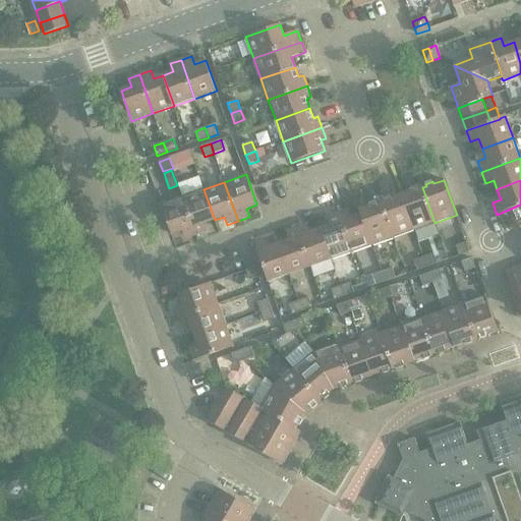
[(411,189),(412,191),(402,194),(414,230),(435,223),(422,187),(418,188),(417,187),(411,189)]
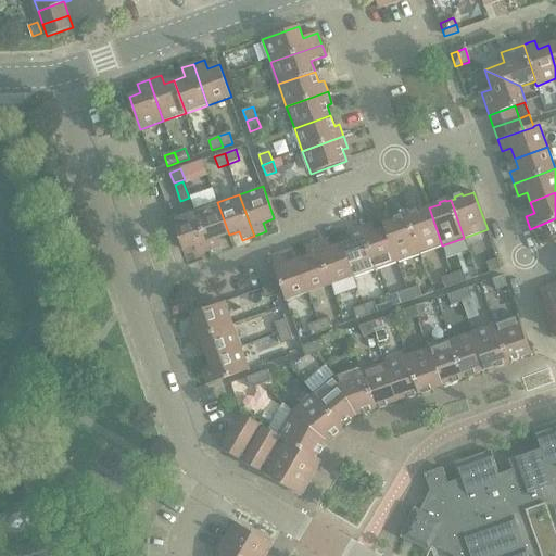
[(217,202),(196,210),(210,251),(222,248),(218,239),(229,235),(217,202)]
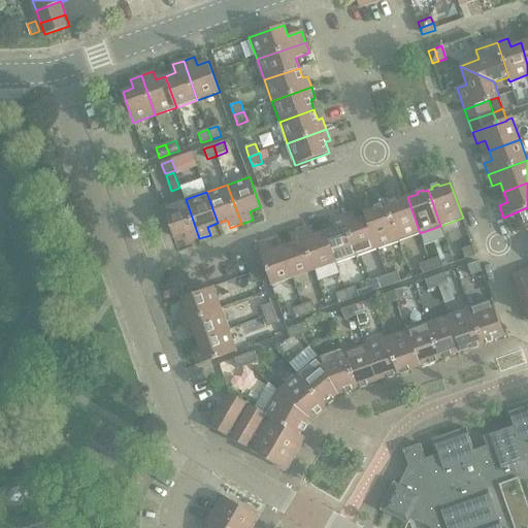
[(390,201),(390,203),(386,204),(399,240),(420,233),(407,197),(397,201),(396,199),(390,201)]
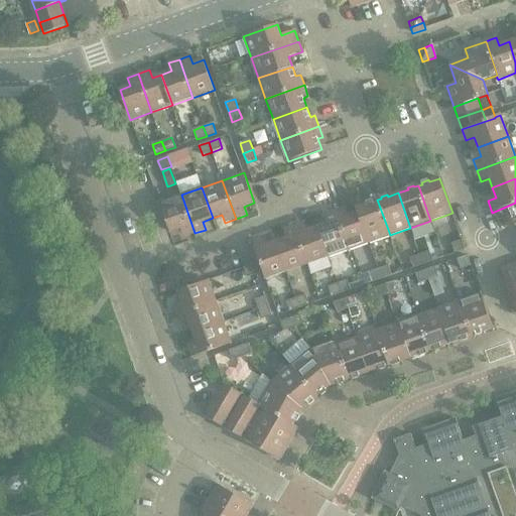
[(181,195),(159,203),(170,233),(181,229),(184,237),(195,233),(181,195)]
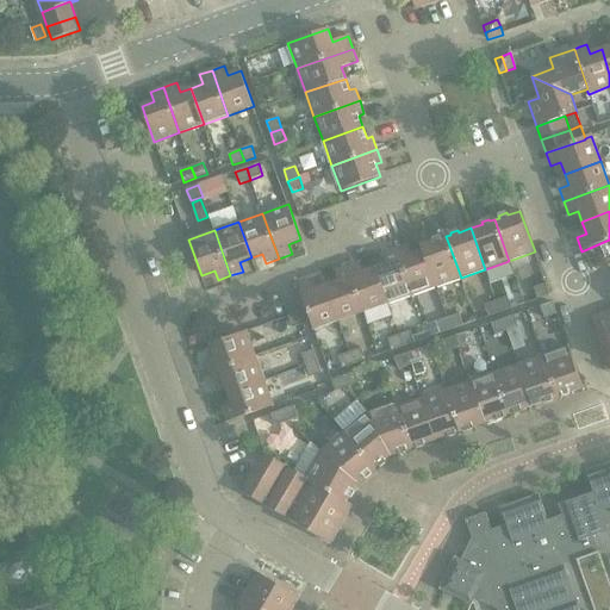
[(434,241),(421,246),(423,251),(424,250),(436,286),(461,278),(446,236),(441,238),(441,236),(433,238),(434,241)]
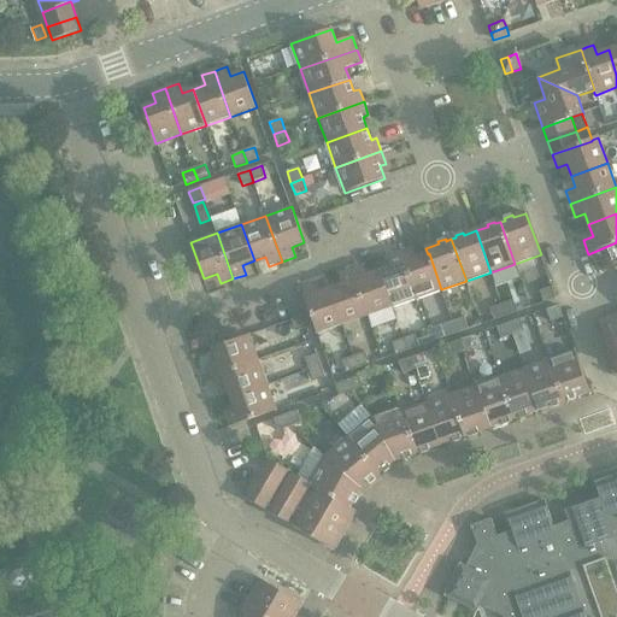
[(413,248),(406,251),(400,253),(417,299),(441,289),(429,253),(428,254),(417,258),(413,248)]
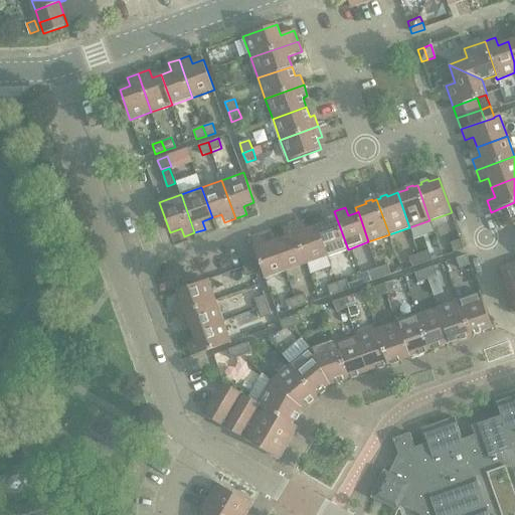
[(324,214),(326,222),(317,226),(327,256),(348,249),(334,211),(324,214)]
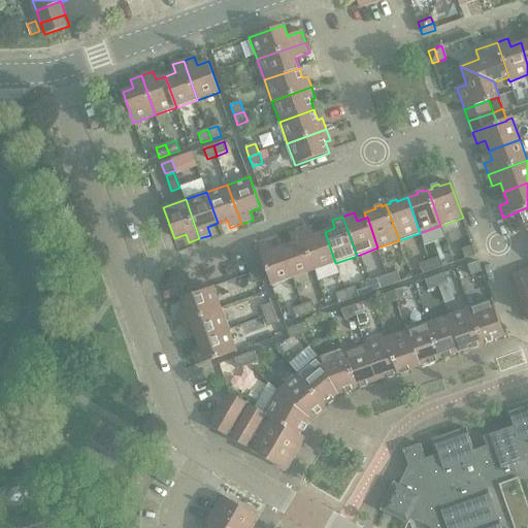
[(315,235),(311,227),(301,231),(315,270),(335,263),(325,232),(315,235)]
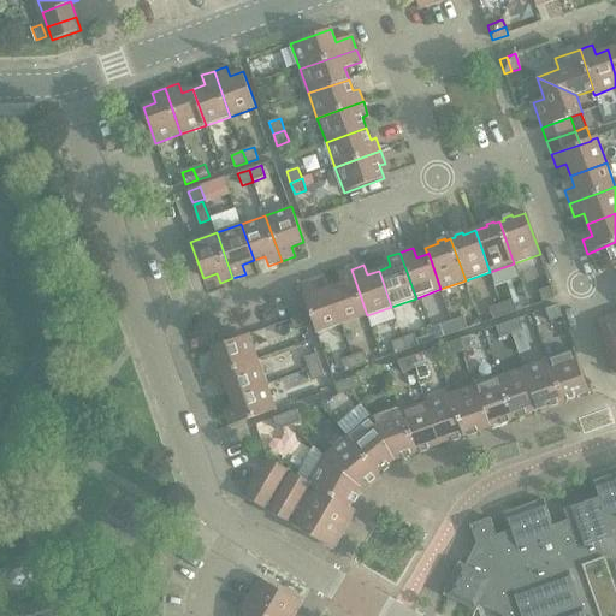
[(338,274),(342,284),(330,288),(343,324),(367,315),(351,270),(338,274)]
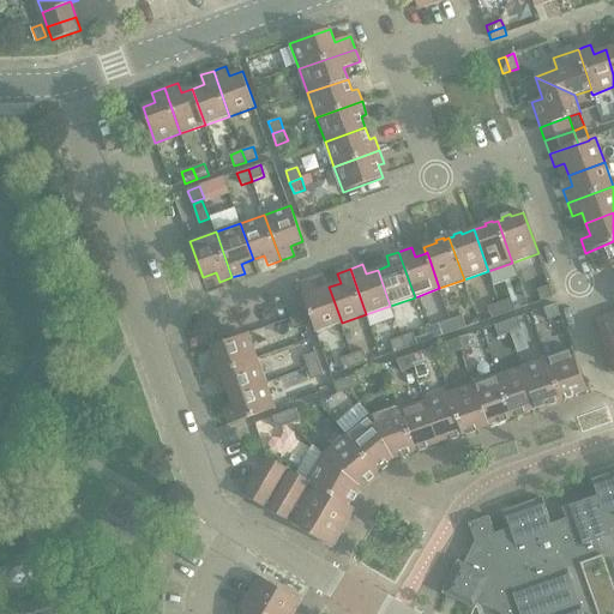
[(314,282),(307,284),(300,287),(317,332),(342,323),(329,287),(317,292),(314,282)]
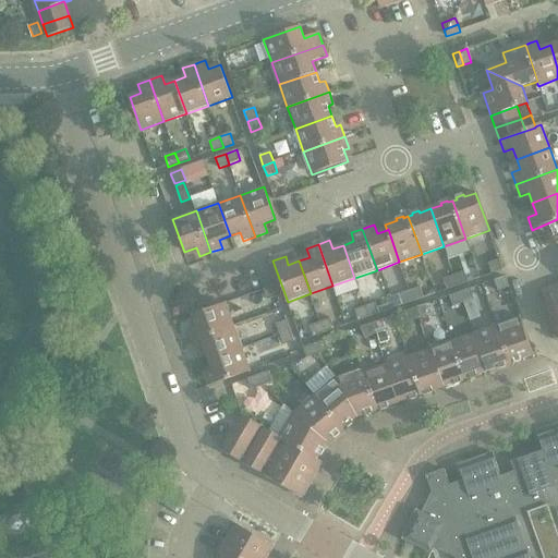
[(488,263),(493,274),(502,270),(499,259),(488,263)]
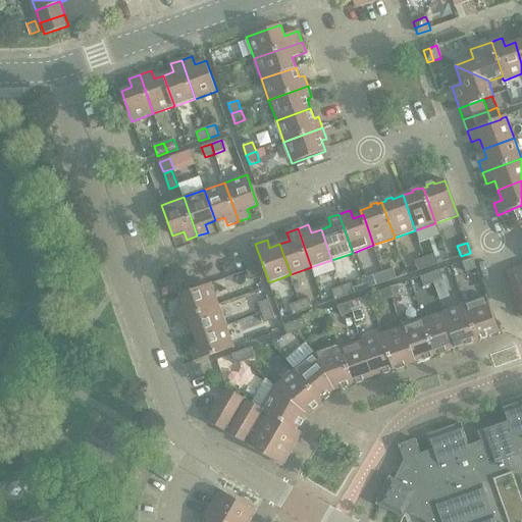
[(434,254),(424,258),(428,267),(438,264),(434,254)]
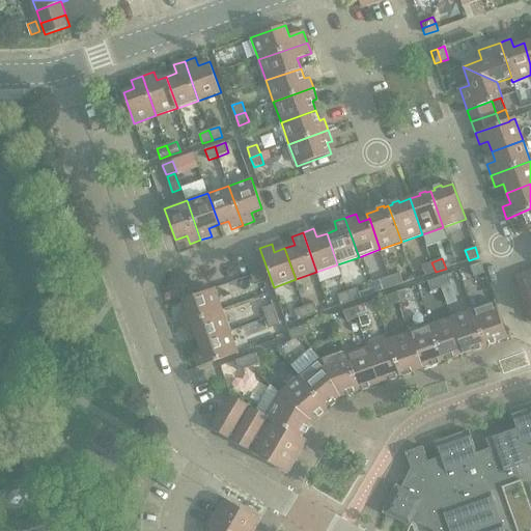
[(436,272),(431,262),(422,266),(425,276),(436,272)]
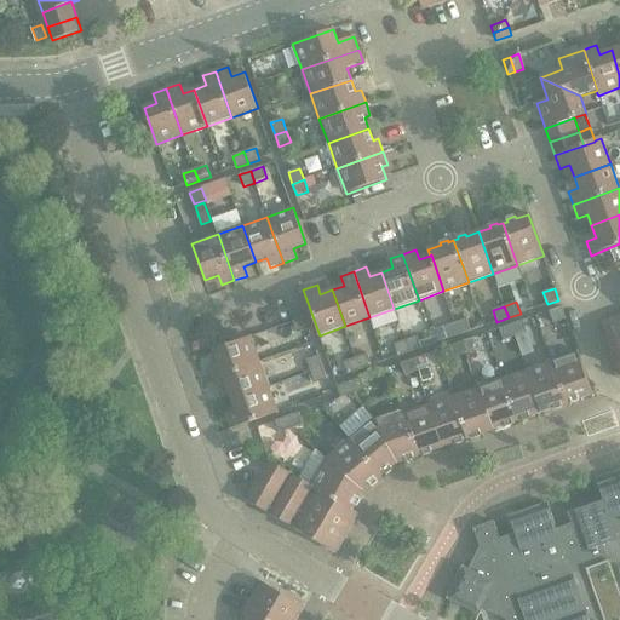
[(562,308),(550,311),(554,323),(566,319),(562,308)]
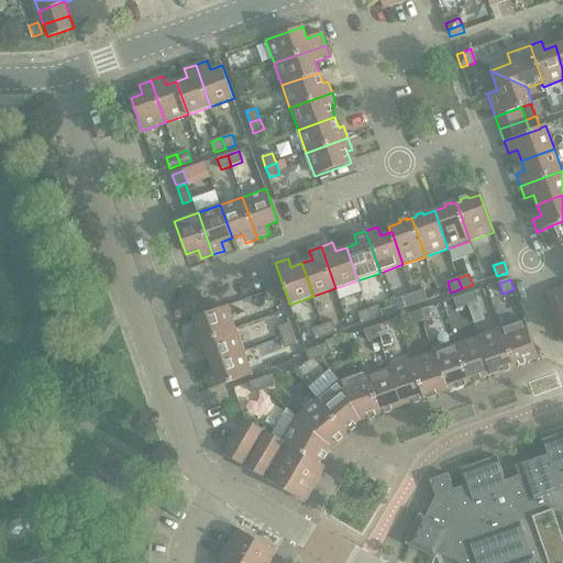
[(280,299),(277,288),(266,293),(271,304),(280,299)]
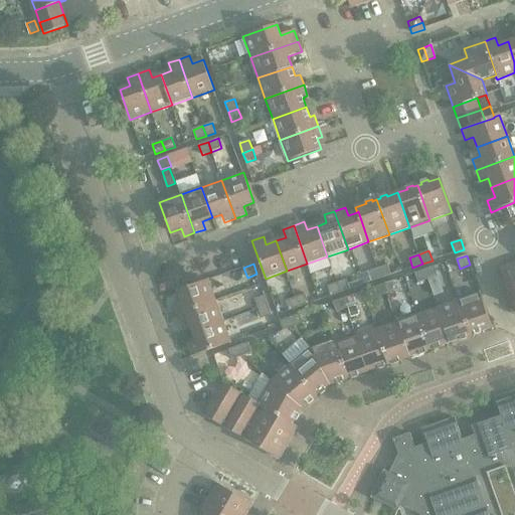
[(499,268),(507,289),(514,285),(514,272),(512,264),(499,268)]
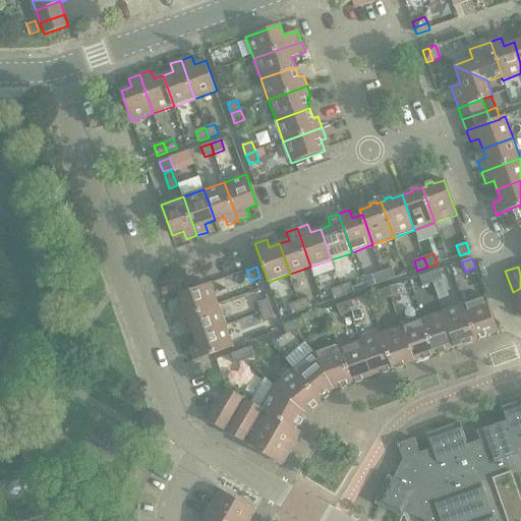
[(392,268),(383,272),(386,282),(396,278),(392,268)]
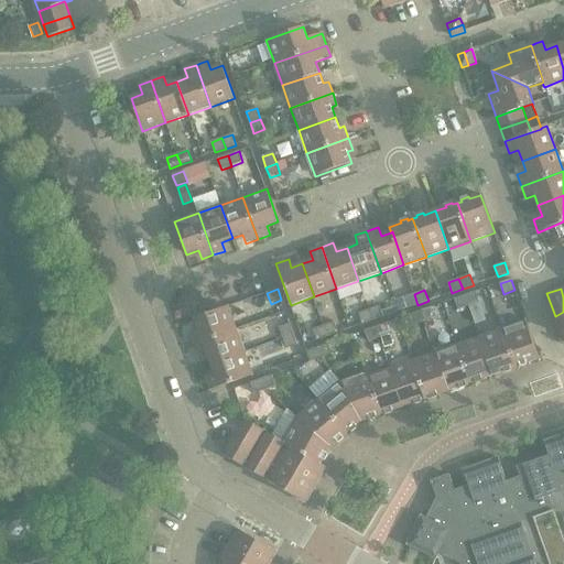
[(476,292),(465,295),(469,306),(479,303),(476,292)]
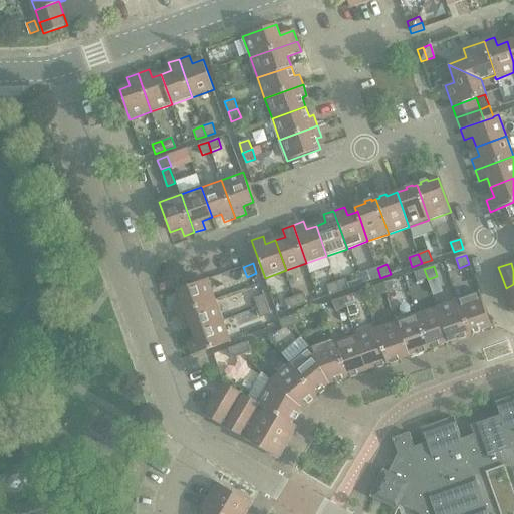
[(380,278),(377,268),(367,271),(371,281),(380,278)]
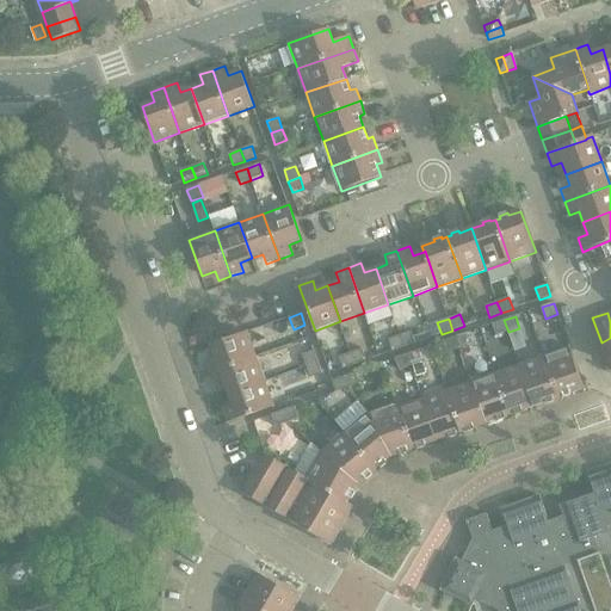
[(508,332),(504,320),(492,325),(497,335),(508,332)]
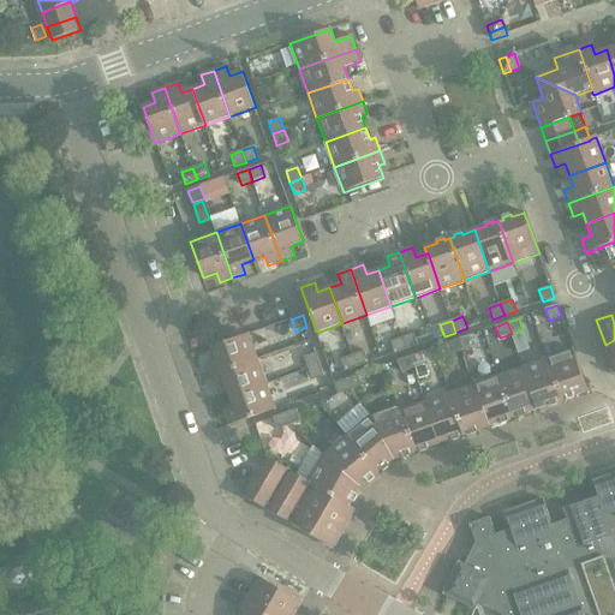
[(216,359),(207,363),(212,376),(257,359),(249,334),(213,347),(216,359)]
